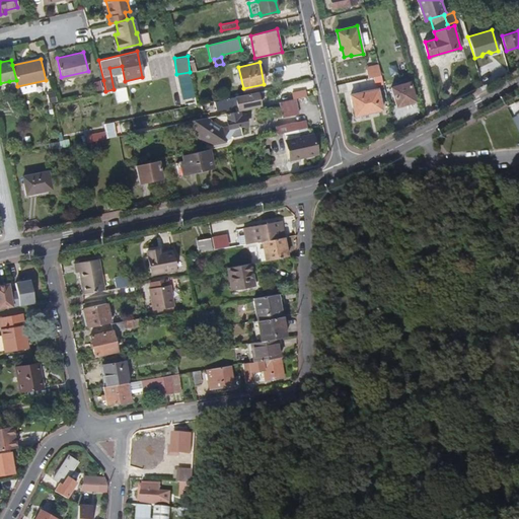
[(381,75),(379,67),(366,70),(368,77),(375,76),(381,75)]
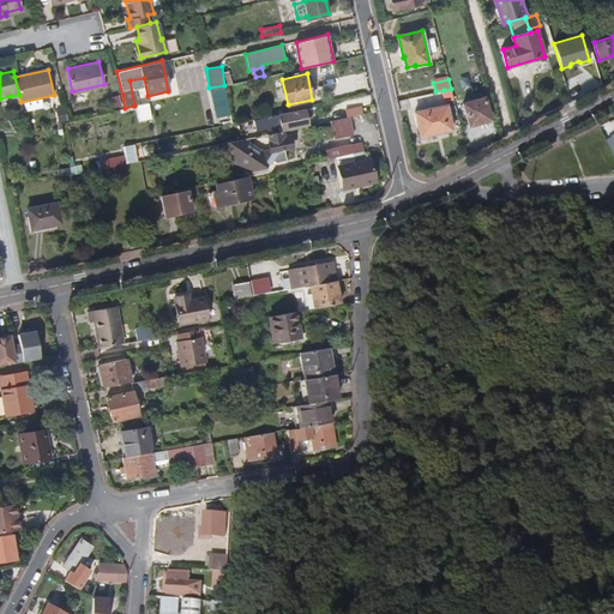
[(209,89),(206,80),(188,85),(190,94),(209,89)]
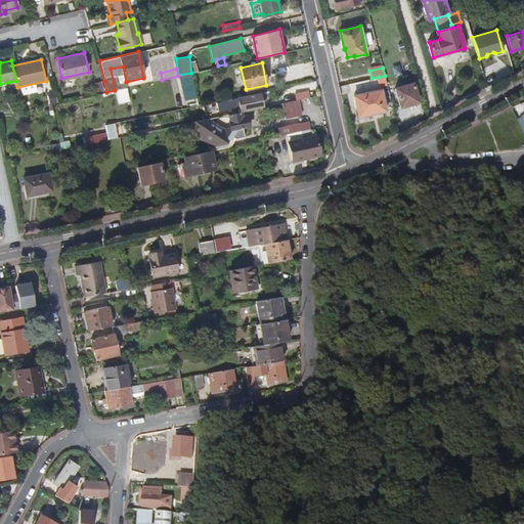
[(373,86),(370,79),(351,83),(352,90),(373,86)]
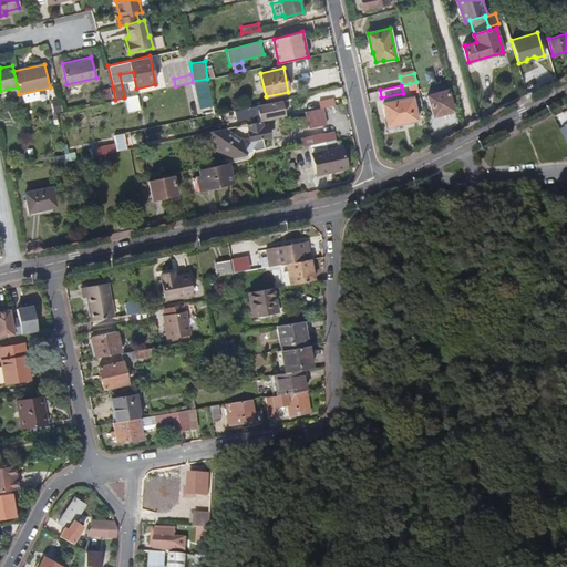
[(453,111),(447,90),(428,95),(433,115),(453,111)]
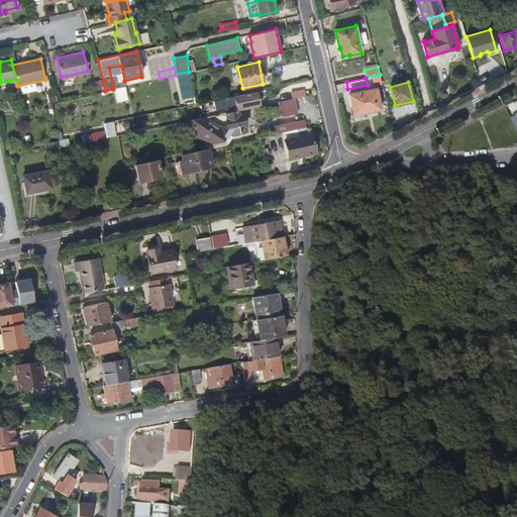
[(21,86),(22,92),(36,89),(35,83),(21,86)]
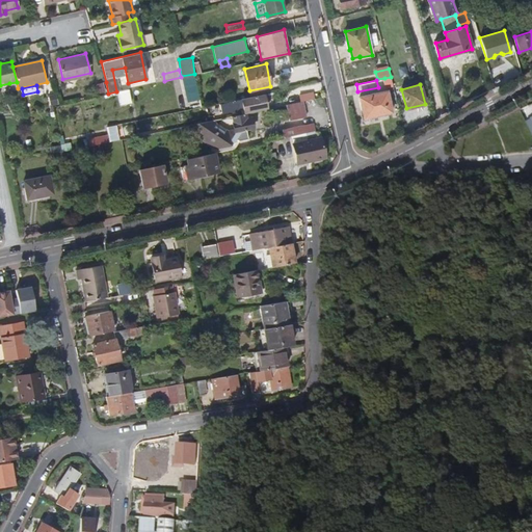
[(322,97),(320,89),(308,92),(309,99),(322,97)]
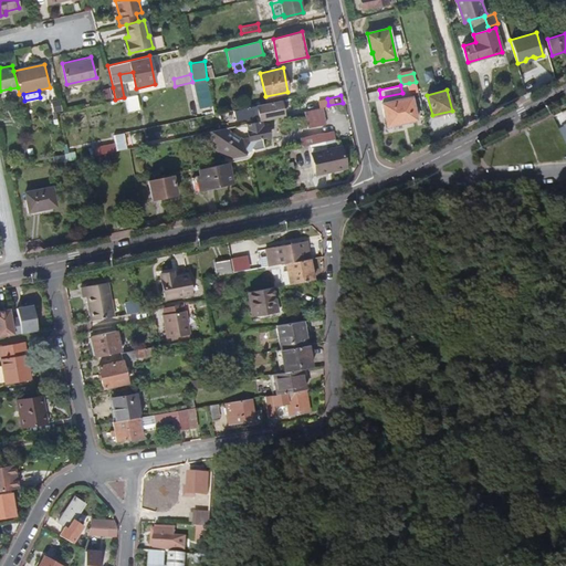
[(417,119),(412,96),(383,103),(385,117),(387,116),(389,124),(397,122),(398,124),(417,119)]
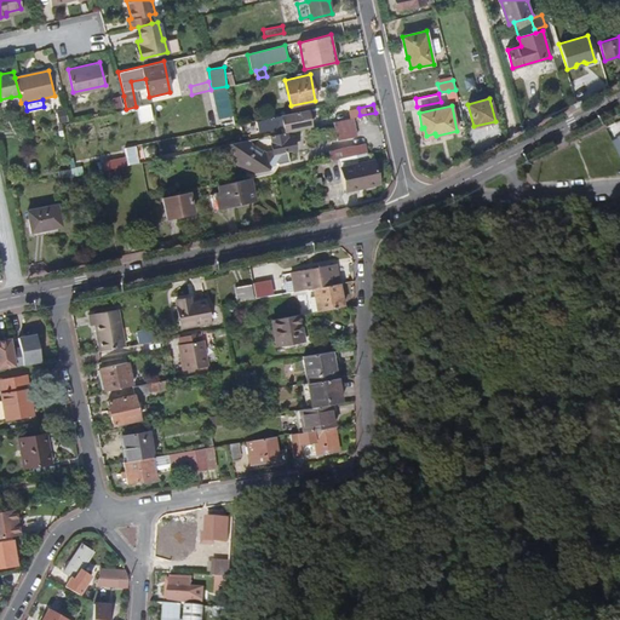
[(64,112),(56,113),(58,124),(65,121),(64,112)]
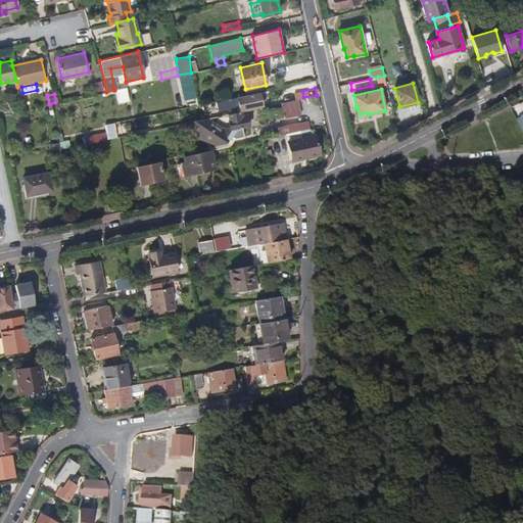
[(255,107),(253,95),(243,97),(243,96),(220,100),(222,109),(239,106),(240,111),(244,110),(255,107)]
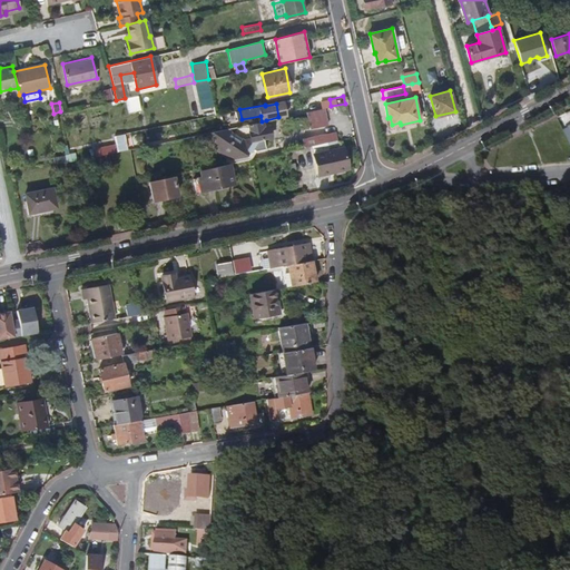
[(333,124),(330,107),(312,110),(315,128),(333,124)]
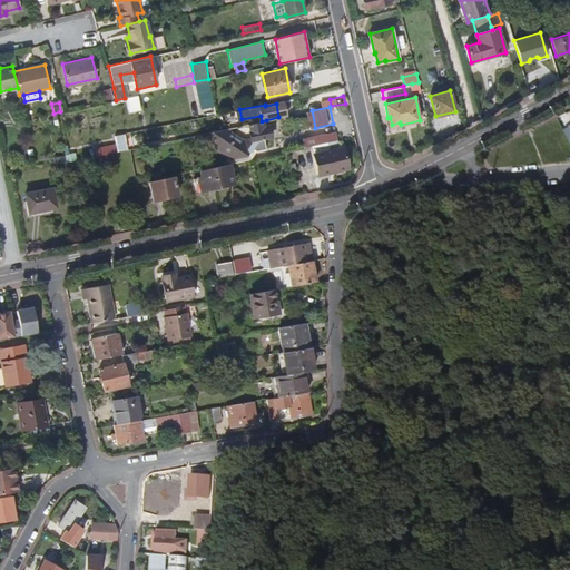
[(272,147),(269,138),(276,136),(274,125),(268,126),(266,120),(252,124),(255,137),(254,138),(249,139),(233,127),(216,130),(219,146),(238,157),(253,154),(257,146),(262,149),(272,147)]
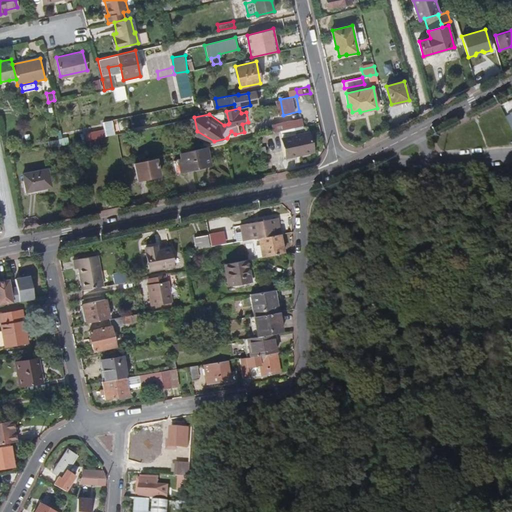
[(307,125),(305,116),(282,121),(284,130),(295,127),(307,125)]
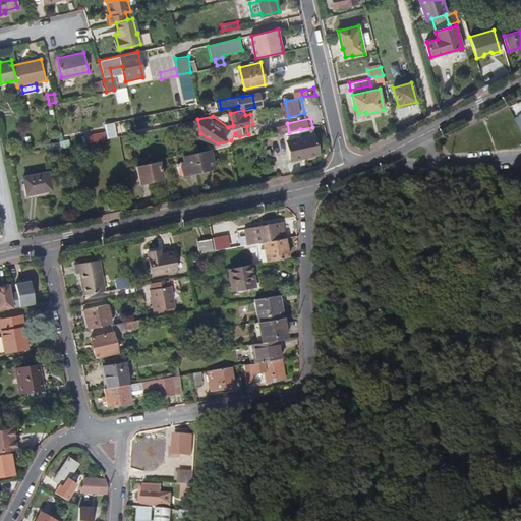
[(87,141),(117,136),(115,124),(84,129),(87,141)]
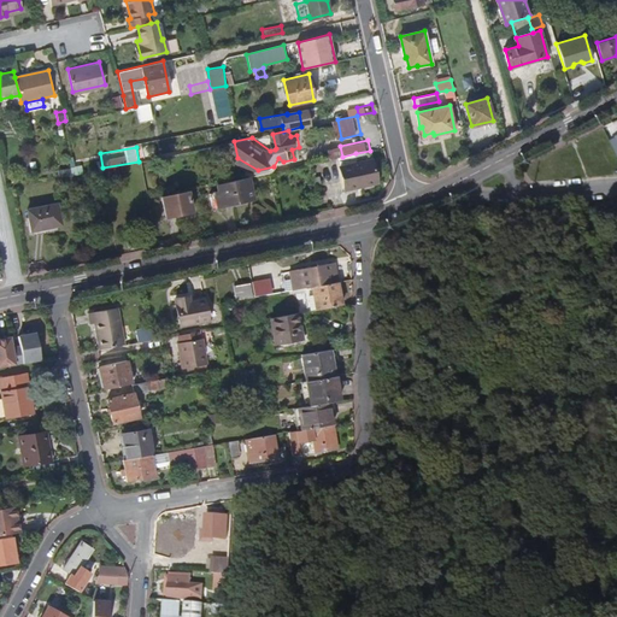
[(357,162),(356,153),(342,157),(339,157),(340,165),(357,162)]
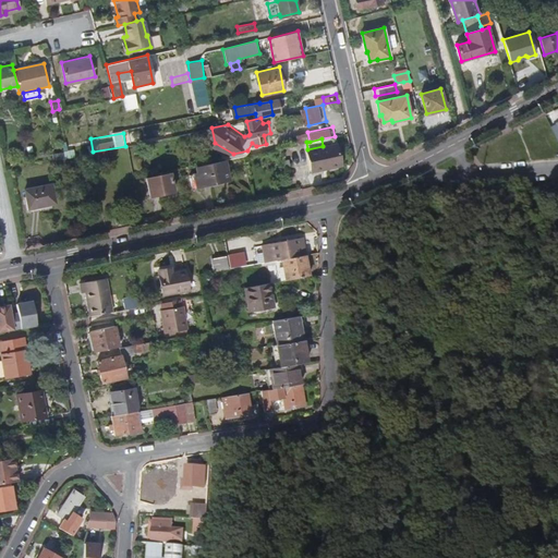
[(252,154),(256,146),(252,143),(247,150),(252,154)]
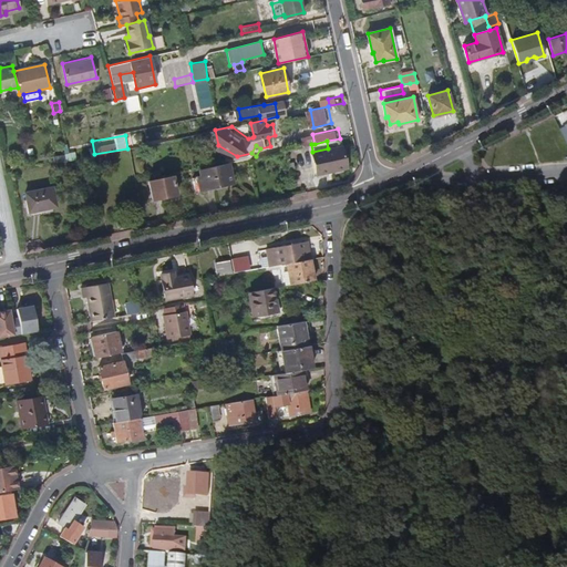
[(348,167),(342,145),(328,148),(312,152),(318,174),(348,167)]
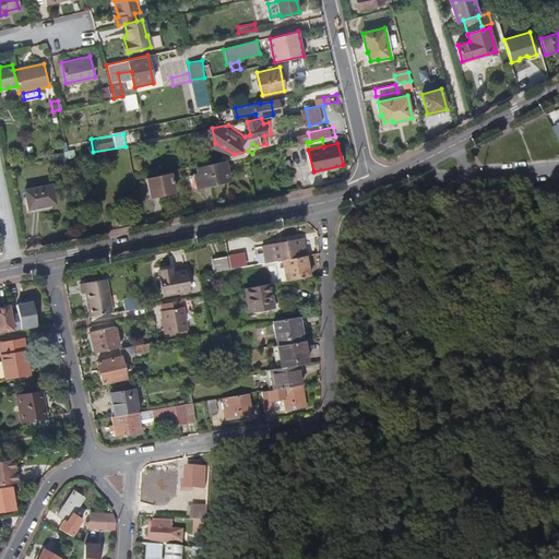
[(229,179),(225,161),(197,166),(201,186),(229,179)]
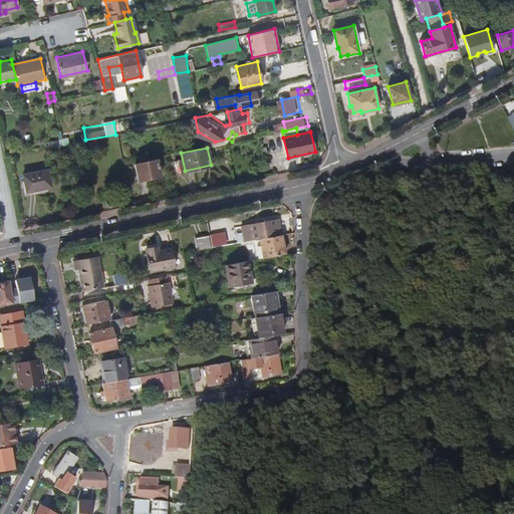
[(161,175),(157,159),(135,164),(139,180),(161,175)]
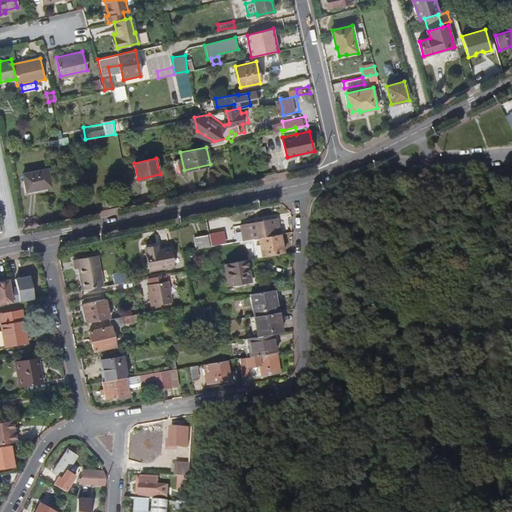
[(49,187),(45,169),(21,174),(24,192),(49,187)]
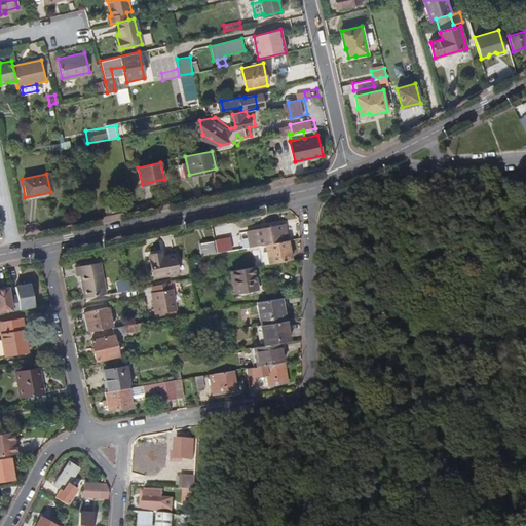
[(288,241),(285,225),(253,230),(256,248),(266,246),(288,241)]
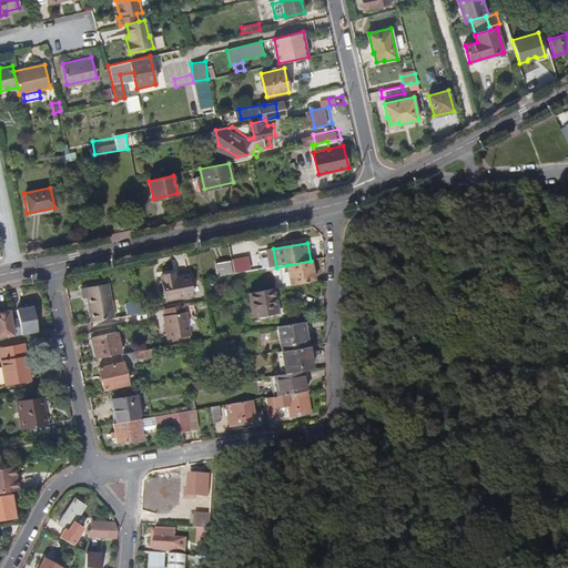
[(237,274),(235,261),(222,263),(224,276),(237,274)]
